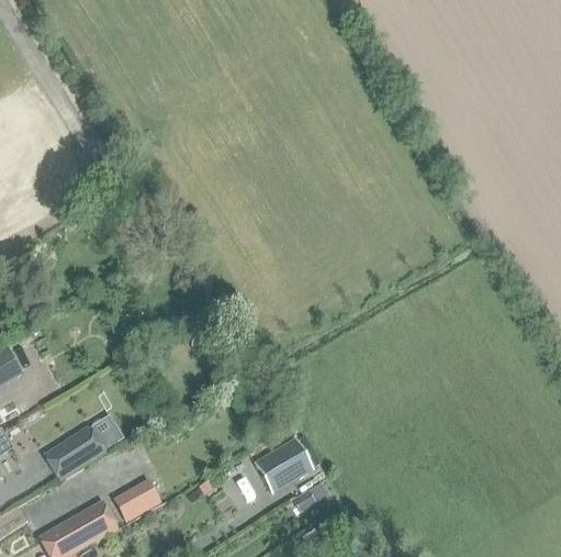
[(0,348),(0,385),(8,380),(23,371),(8,345),(0,348)]
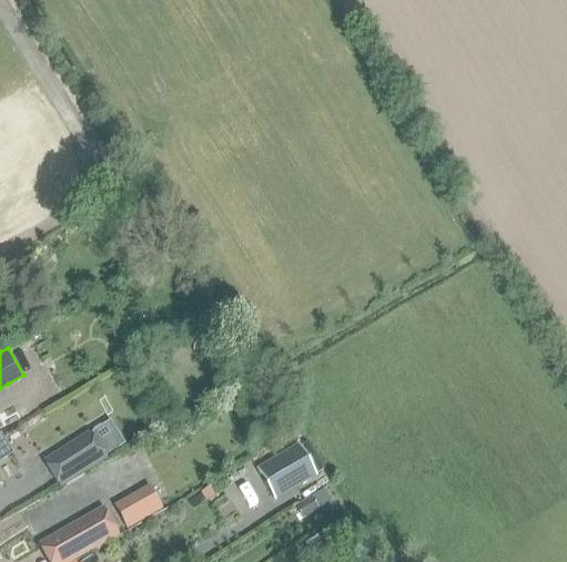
[(59,482),(105,453),(91,429),(43,458),(59,482)]
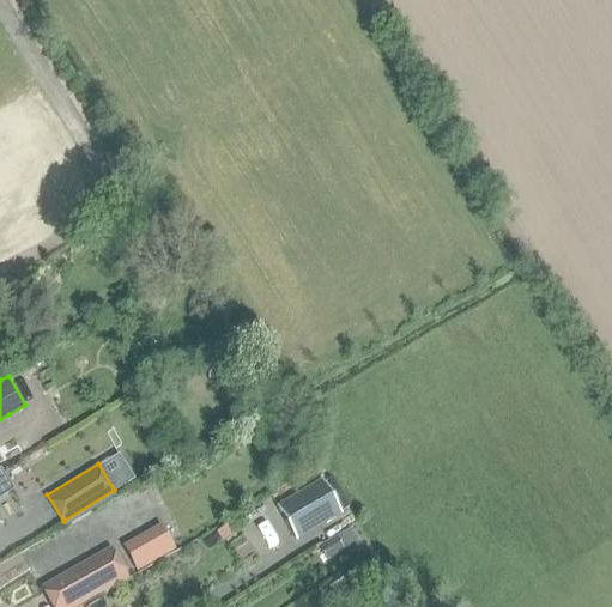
[(1,466),(0,466),(0,497),(14,489),(1,466)]
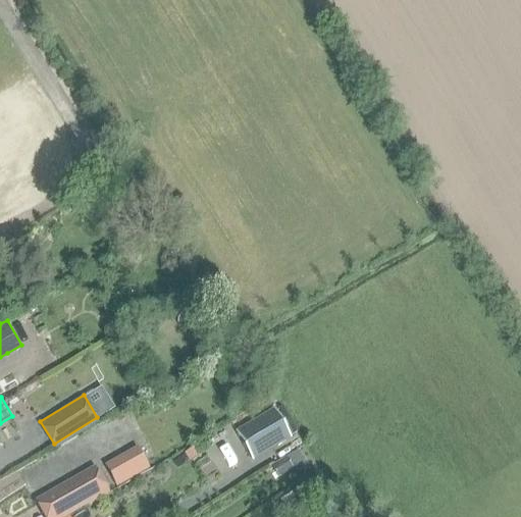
[(254,455),(289,433),(273,407),(238,428),(254,455)]
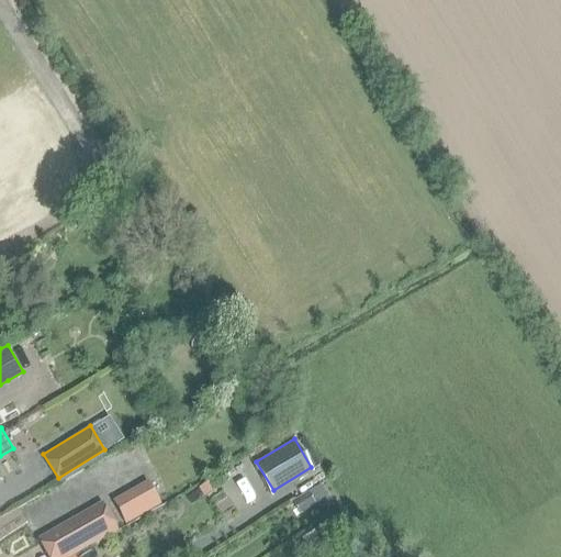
[(204,492),(216,485),(212,477),(199,483),(204,492)]
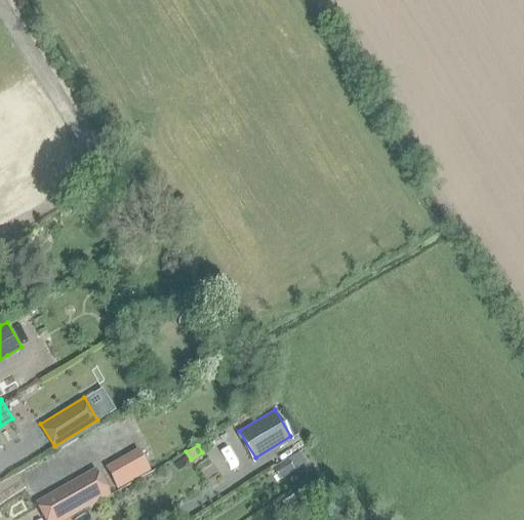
[(137,446),(105,465),(118,487),(150,469),(137,446)]
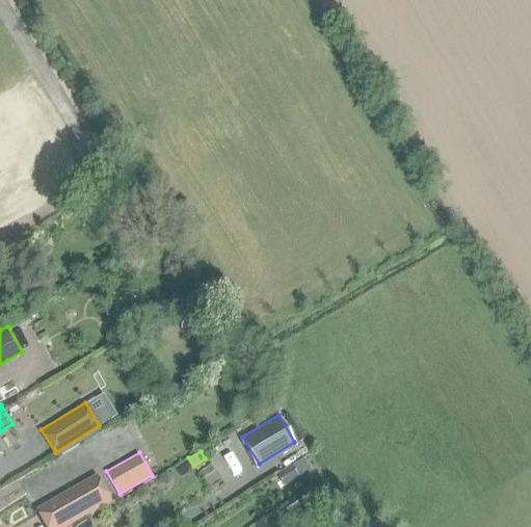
[(291,463),(276,471),(283,483),(298,474),(291,463)]
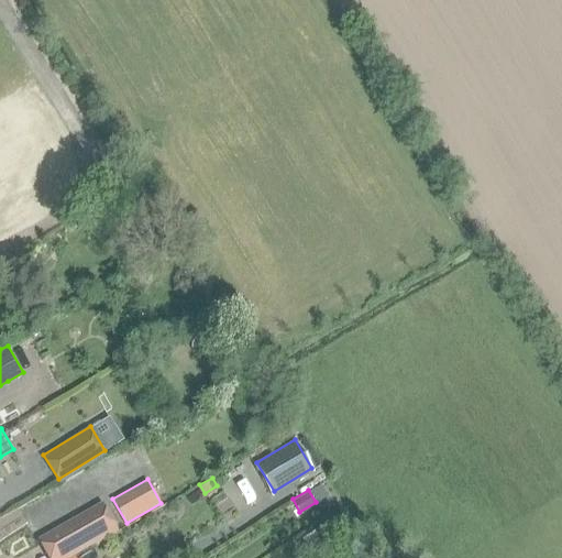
[(50,557),(57,557),(116,525),(102,502),(39,537),(50,557)]
